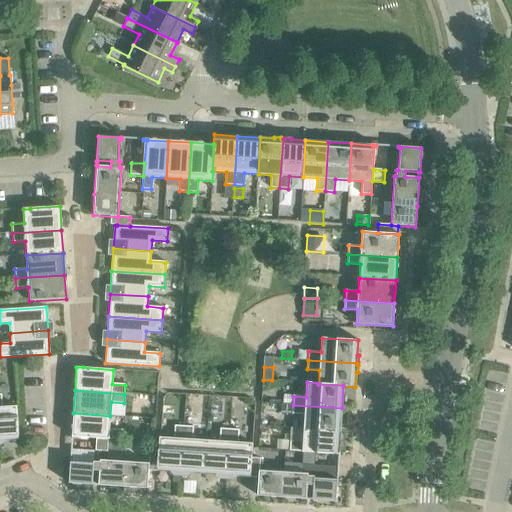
[(0,395),(0,394),(0,444),(2,444),(8,437),(18,436),(16,406),(1,407),(0,395)]
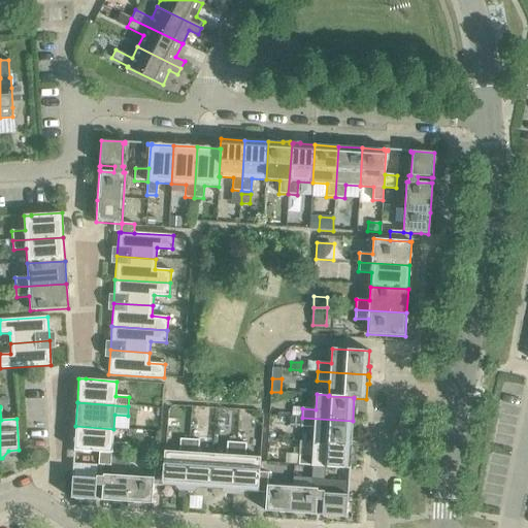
[(292,407),(292,417),(302,418),(302,408),(292,407)]
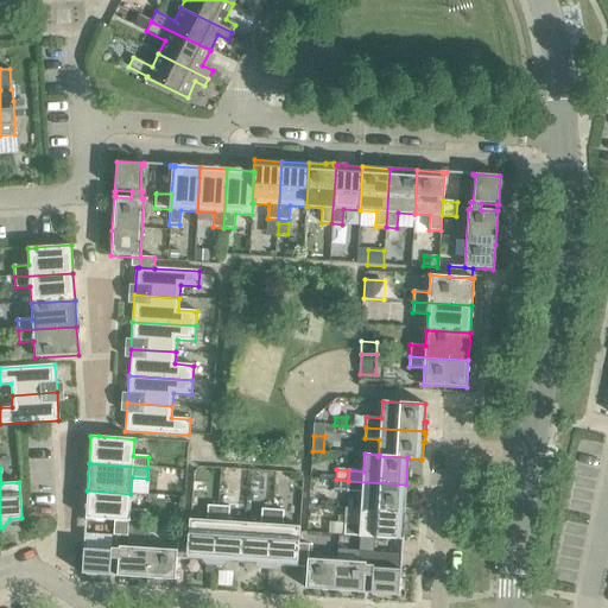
[(335,480),(334,489),(347,491),(348,481),(336,480),(335,480)]
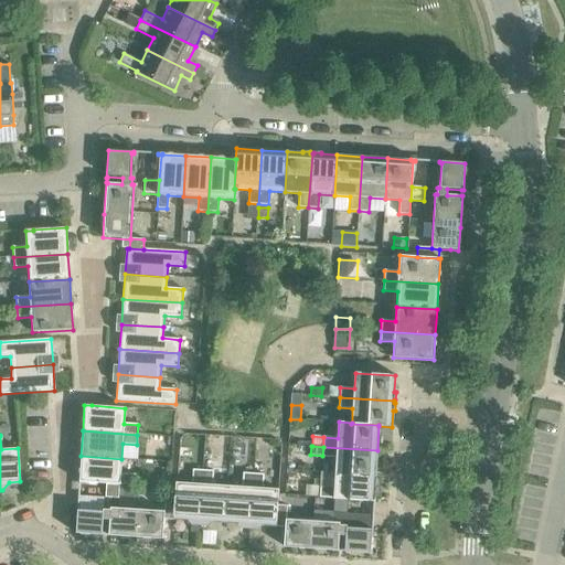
[(337,458),(336,472),(375,476),(377,450),(323,447),(322,456),(322,457),(337,458)]
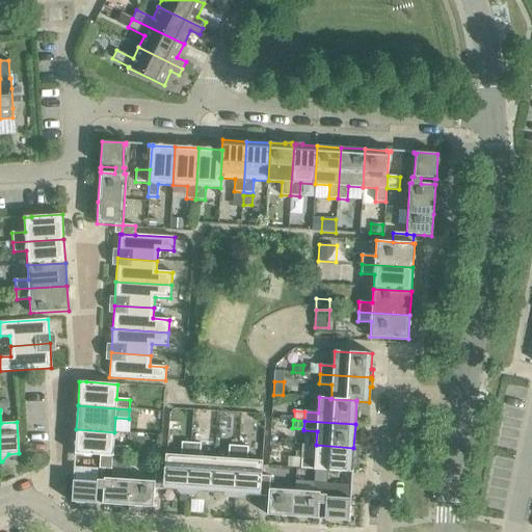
[(114,432),(76,429),(75,452),(74,452),(74,456),(75,456),(76,453),(113,456),(126,457),(127,447),(113,446),(114,432)]
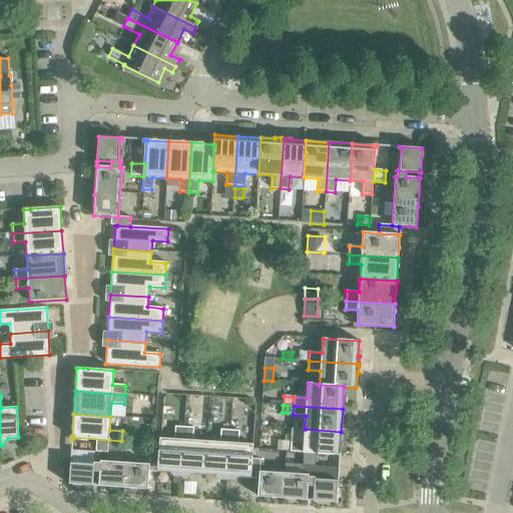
[(174,476),(180,477),(184,427),(175,427),(174,439),(159,438),(158,453),(157,466),(157,468),(167,469),(174,476)]
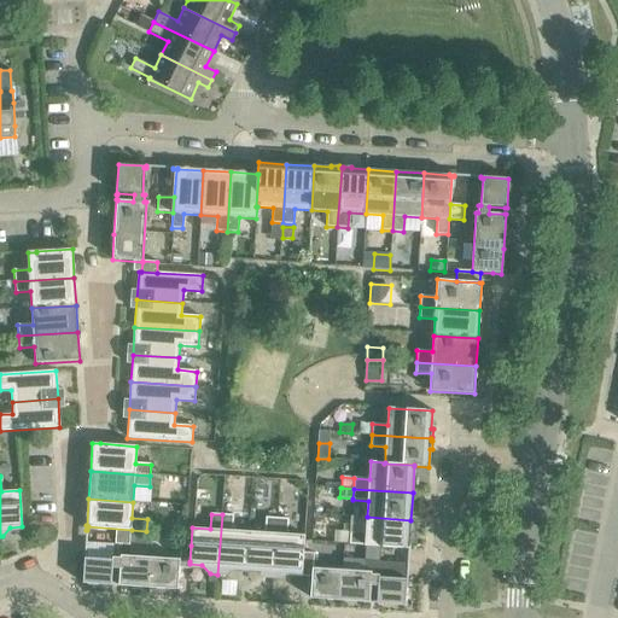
[(234,567),(245,567),(248,531),(232,530),(233,516),(222,514),(217,575),(226,575),(234,567)]
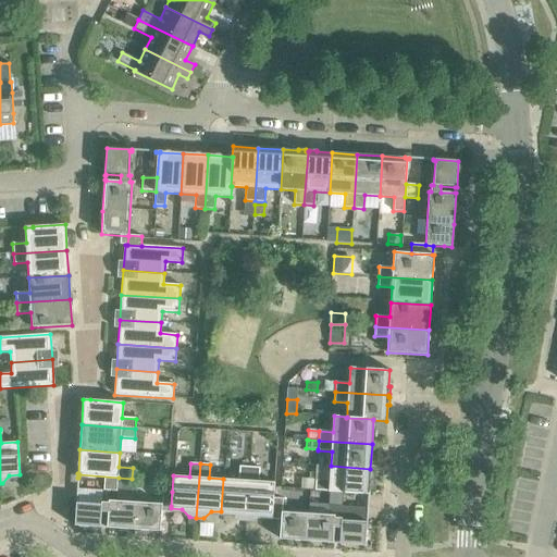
[(370,469),(331,466),(330,481),(316,480),(316,491),(368,494),(368,497),(369,497),(369,493),(370,469)]
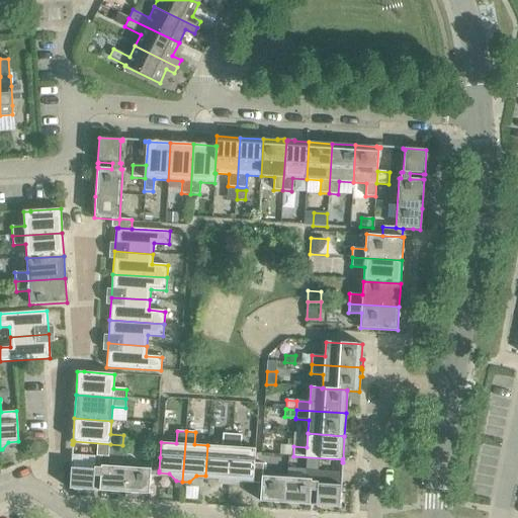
[(222,484),(229,485),(232,434),(223,434),(222,446),(207,445),(205,476),(216,477),(222,484)]
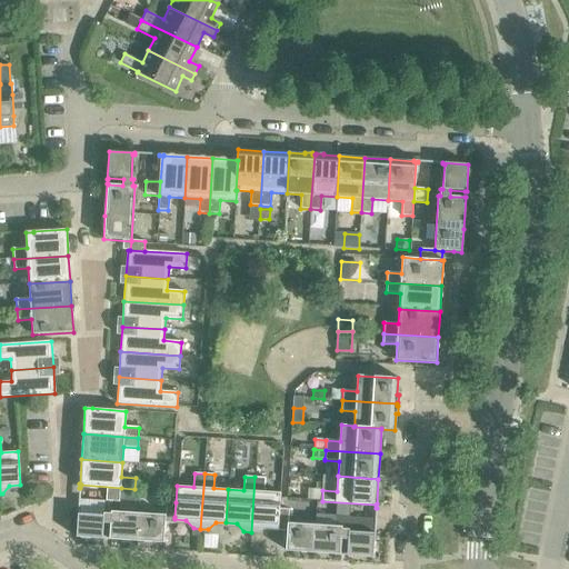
[(267,525),(278,526),(279,509),(280,492),(263,491),(265,478),(255,477),(251,532),(259,532),(267,525)]
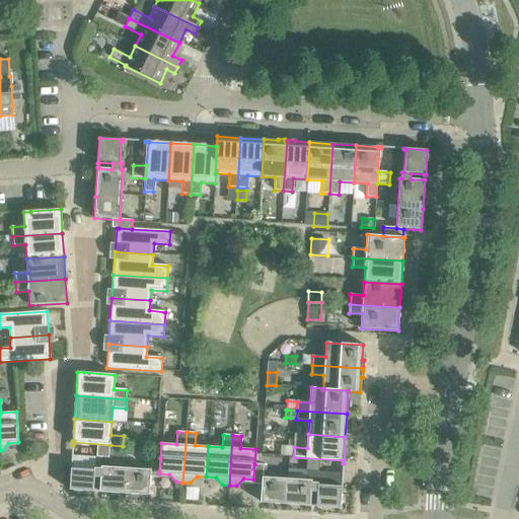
[(96,456),(108,457),(109,445),(97,444),(96,456)]
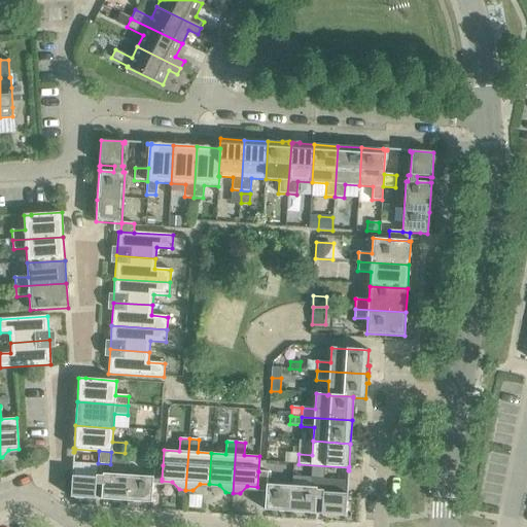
[(153,478),(162,479),(163,465),(153,464),(152,478),(103,473),(103,476),(96,476),(96,478),(73,477),(73,473),(72,473),(70,498),(96,499),(96,498),(95,498),(96,485),(102,485),(101,498),(101,499),(130,501),(151,502),(153,478)]
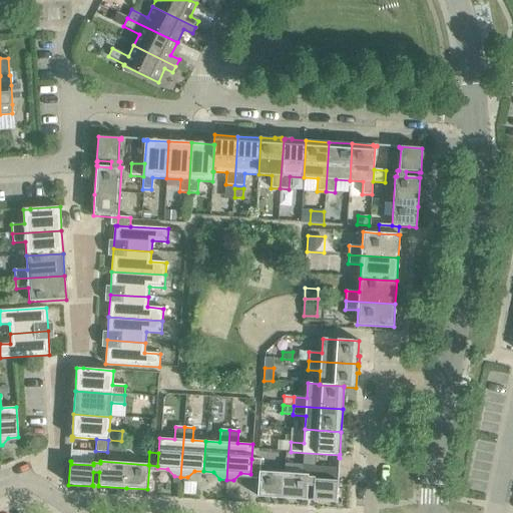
[(303,465),(315,466),(316,454),(303,453),(303,465)]
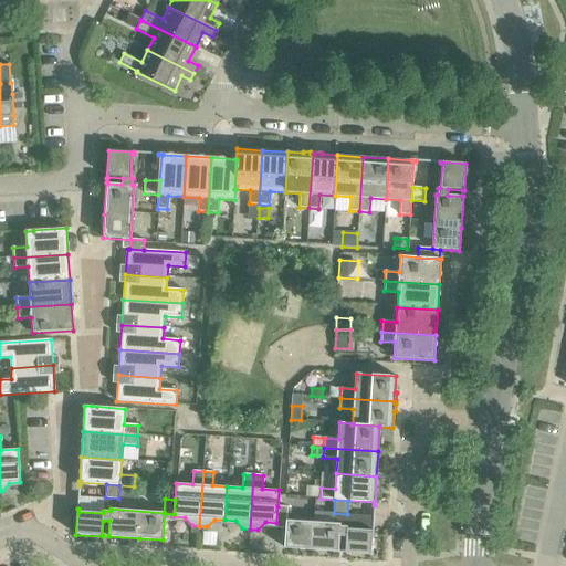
[(276,526),(285,526),(286,521),(287,506),(278,506),(276,523),(276,526)]
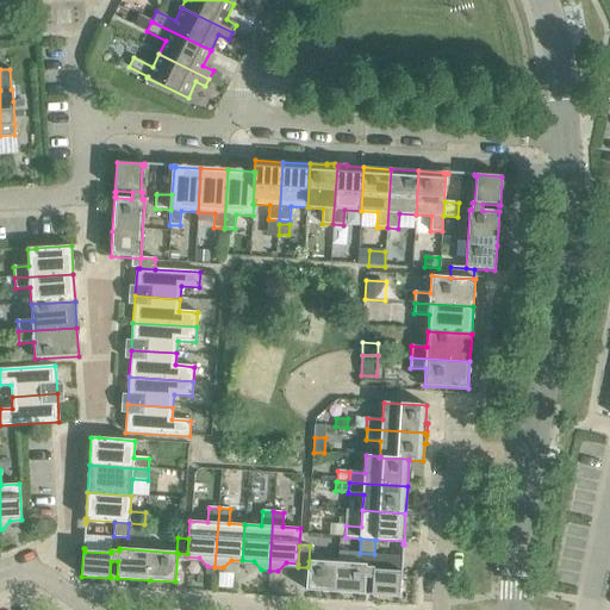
[(331,592),(336,593),(337,564),(309,561),(306,591),(331,592)]
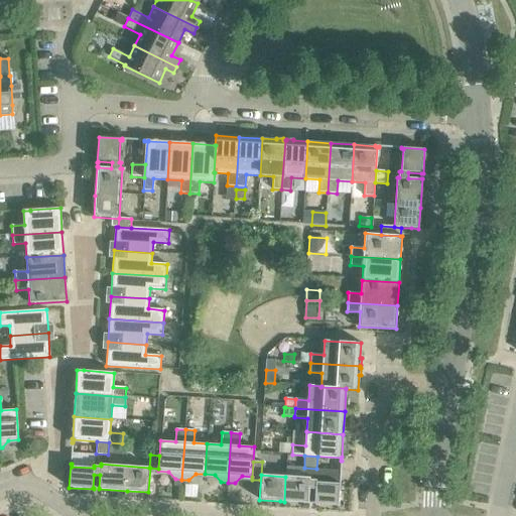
[(284,502),(309,503),(309,502),(308,502),(309,489),(315,489),(314,502),(314,504),(339,505),(341,482),(339,482),(339,484),(316,483),(316,481),(310,480),(310,478),(285,477),(284,502)]
